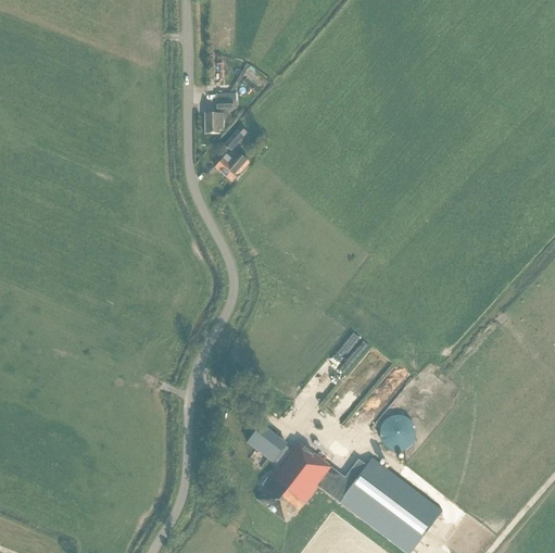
[(265,82),(269,73),(250,61),(246,70),(265,82)]
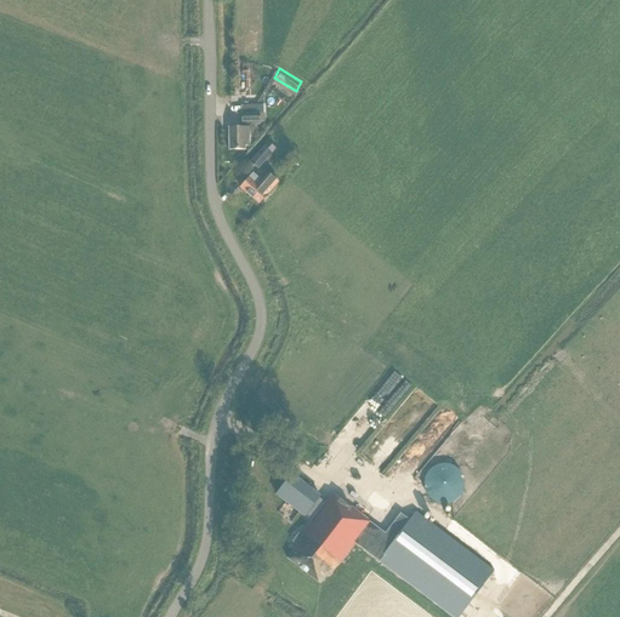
[(261,119),(260,109),(257,109),(243,110),(242,110),(242,120),(261,119)]
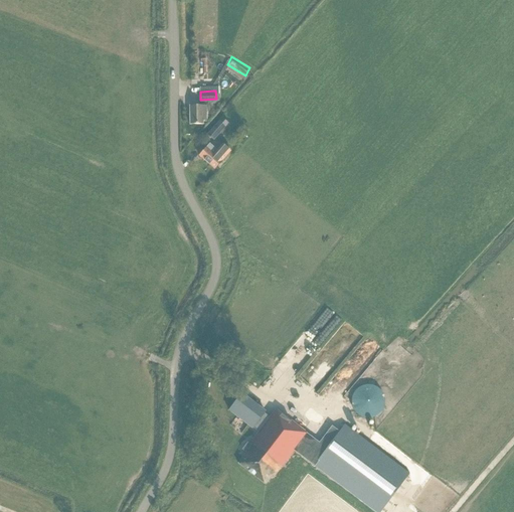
[(190,104),(191,122),(203,122),(203,114),(207,114),(207,104),(190,104)]
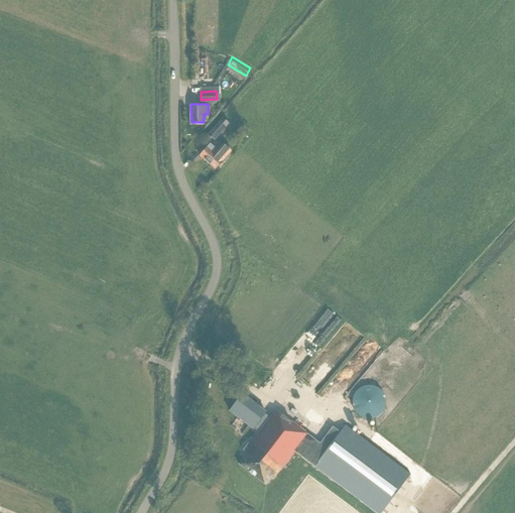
[(223,116),(209,133),(215,138),(230,122),(223,116)]
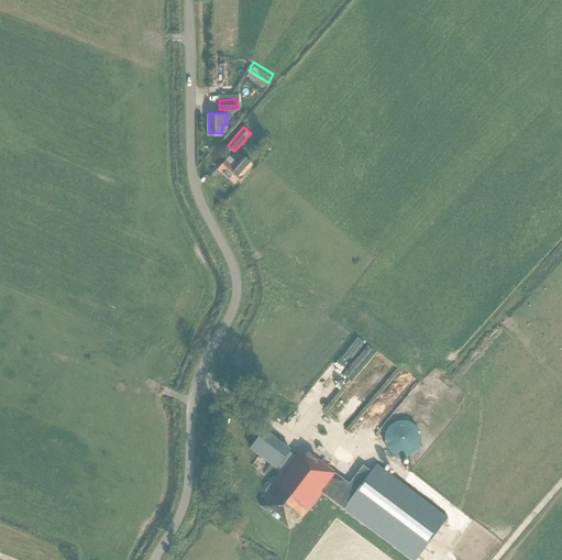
[(244,156),(239,163),(234,158),(230,155),(228,156),(218,167),(235,183),(252,164),(244,156)]
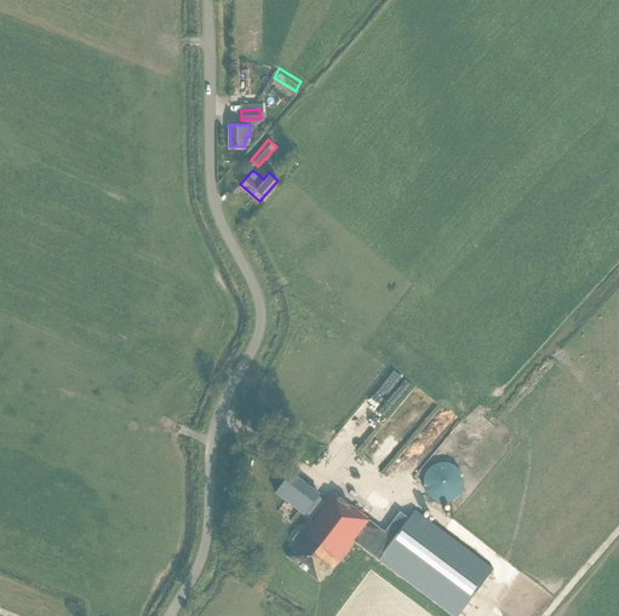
[(436,462),(433,464),(430,466),(428,470),(425,473),(424,477),(424,481),(424,484),(425,489),(428,491),(430,495),(433,498),(436,500),(440,501),(445,501),(448,501),(452,500),(456,498),(458,495),(462,491),(463,489),(464,484),(464,481),(464,477),(463,473),(462,470),(458,466),(456,464),(452,462),(448,461),(445,460),(440,461),(436,462)]
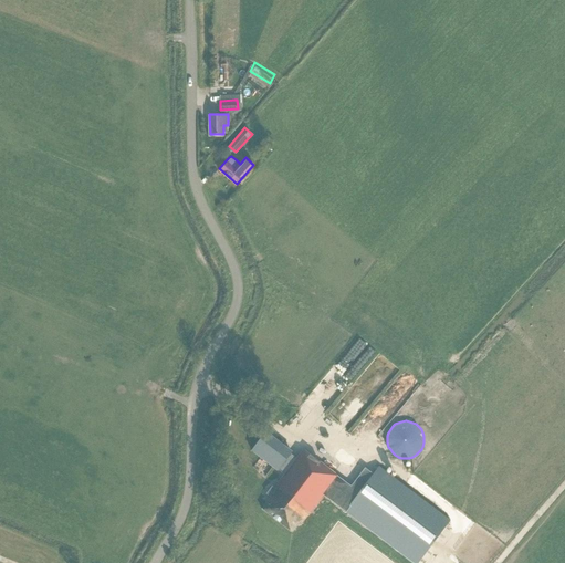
[(279,469),(293,451),(267,430),(252,449),(279,469)]
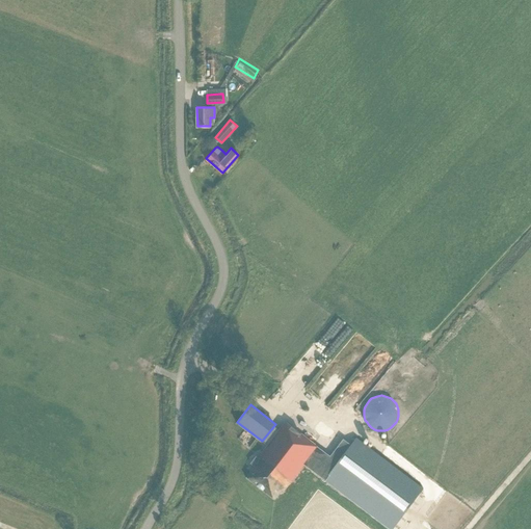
[(284,492),(304,464),(392,528),(424,486),(357,437),(339,461),(318,446),(294,427),(292,429),(284,422),(258,457),(257,455),(250,463),(255,466),(246,477),(275,499),(282,490),(284,492)]
